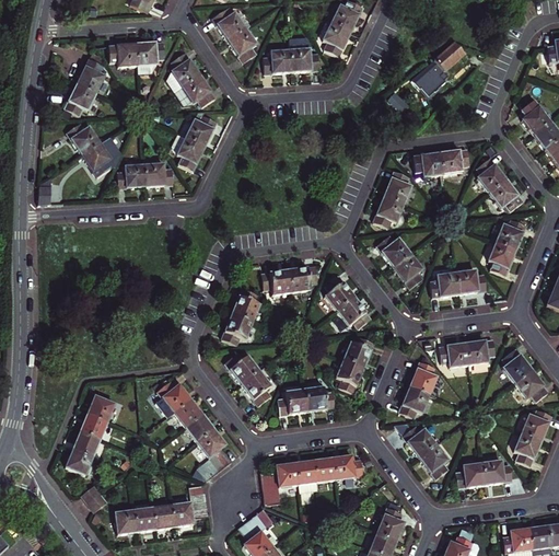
[(131,0),(130,3),(144,11),(150,0),(131,0)]
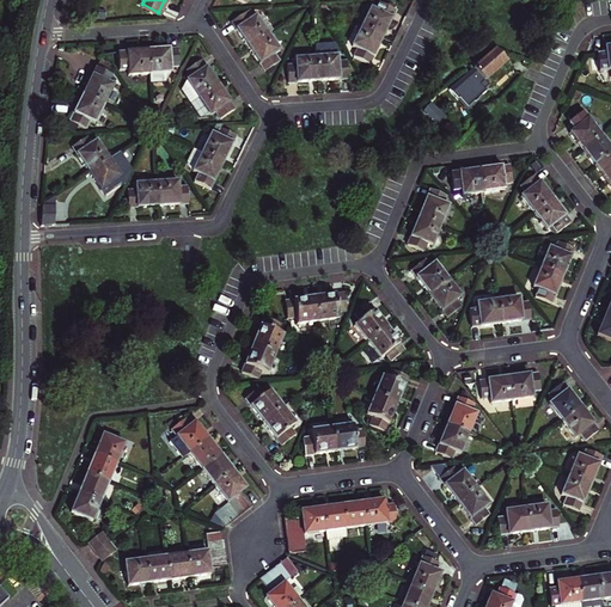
[(380,2),(377,11),(371,7),(361,25),(382,36),(395,10),(380,2)]
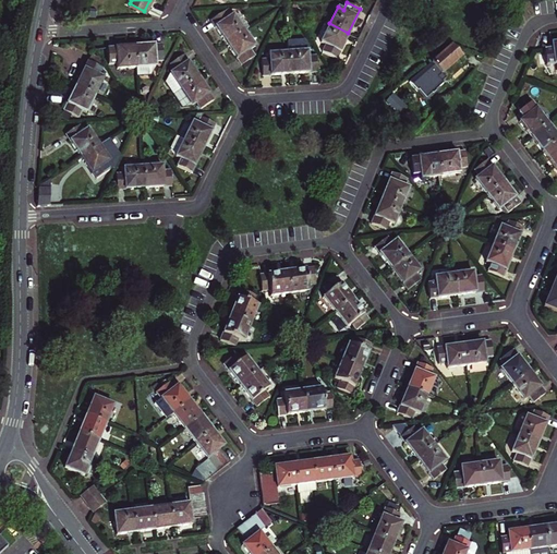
[(210,15),(226,38),(244,26),(250,23),(239,7),(233,11),(228,3),(210,15)]
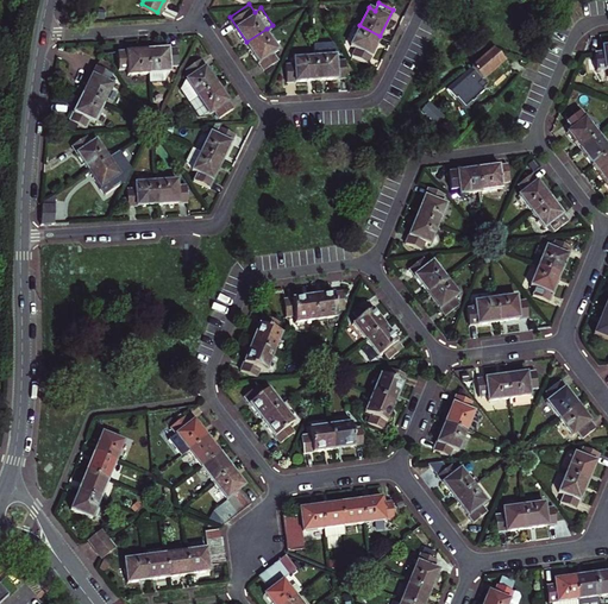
[(367,62),(380,36),(359,25),(350,44),(356,46),(352,55),(367,62)]
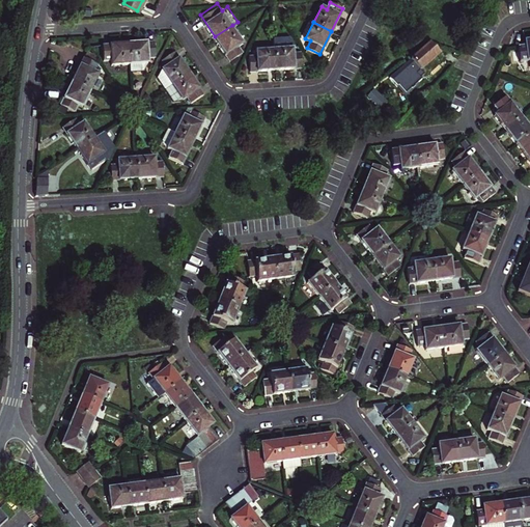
[(242,40),(232,25),(215,36),(229,58),(241,50),(236,44),(242,40)]
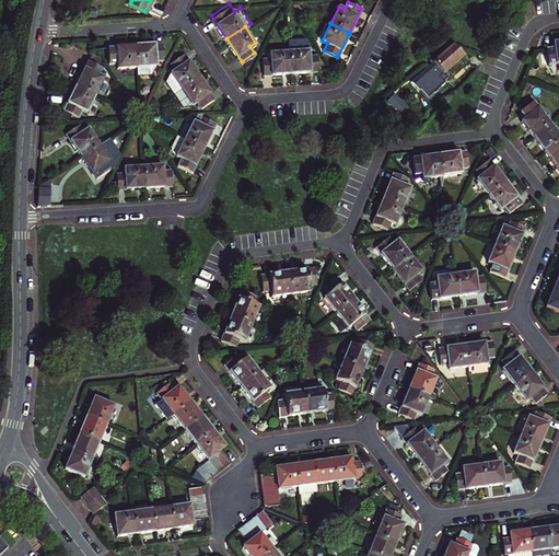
[(558,38),(554,41),(555,46),(546,47),(548,62),(558,60),(558,38)]
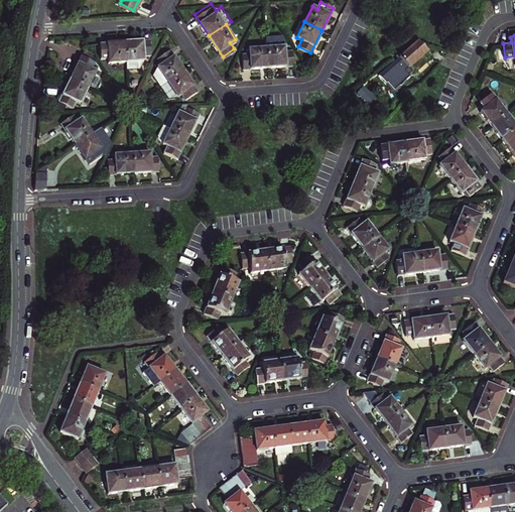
[(147,38),(126,40),(127,59),(127,67),(145,65),(144,53),(152,52),(151,38),(147,38)]
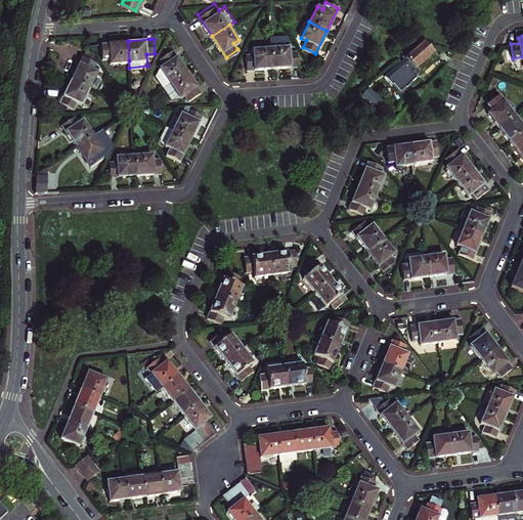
[(434,49),(425,39),(405,54),(415,66),(434,49)]
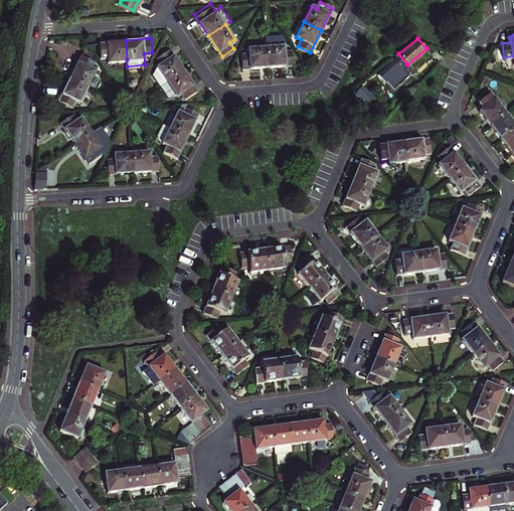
[(127,59),(126,40),(101,41),(102,55),(110,55),(110,60),(127,59)]
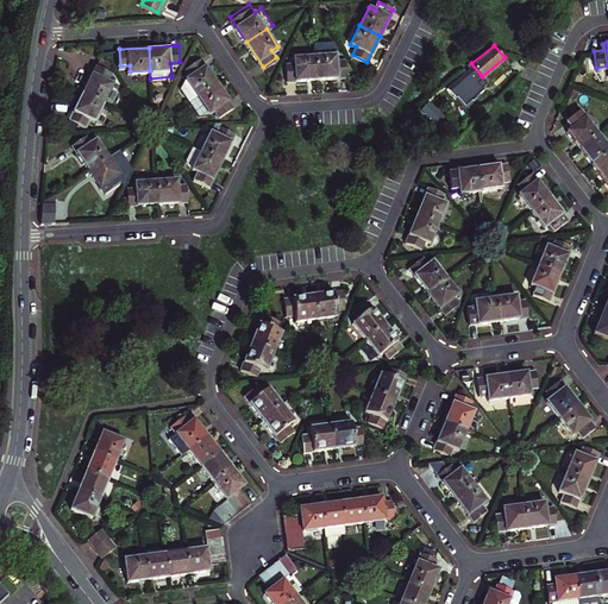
[(314,54),(317,76),(346,74),(345,58),(336,58),(336,52),(314,54)]
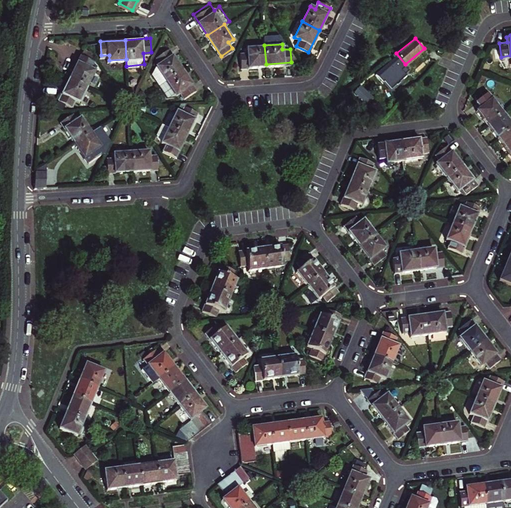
[(247,46),(247,51),(240,52),(240,65),(266,64),(264,45),(247,46)]
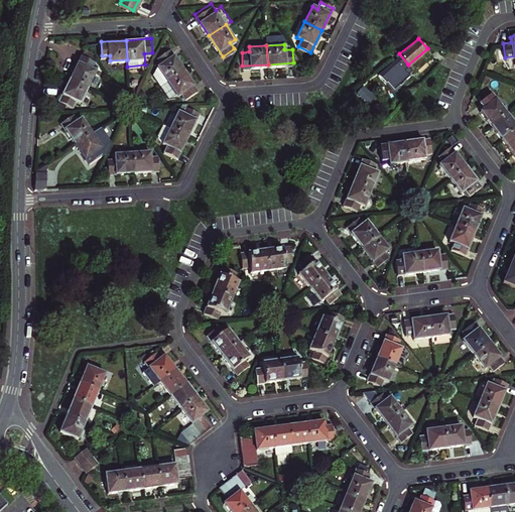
[(84,50),(83,54),(96,60),(97,56),(93,49),(86,46),(84,50)]
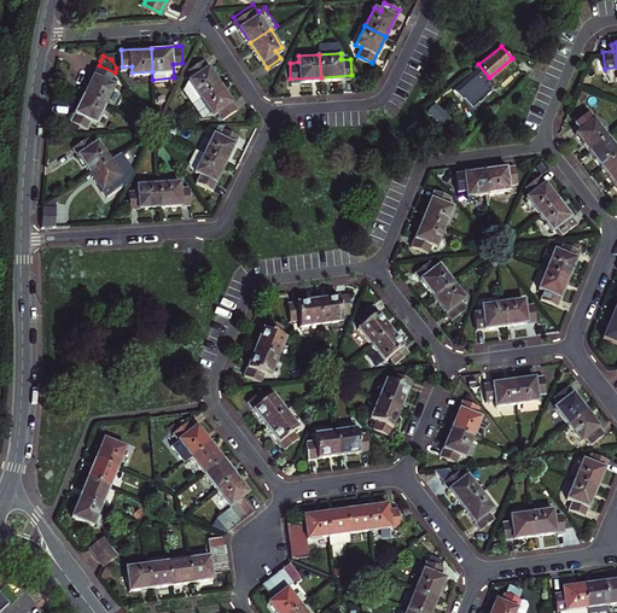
[(182,83),(193,100),(195,100),(220,82),(203,57),(190,66),(195,75),(182,83)]
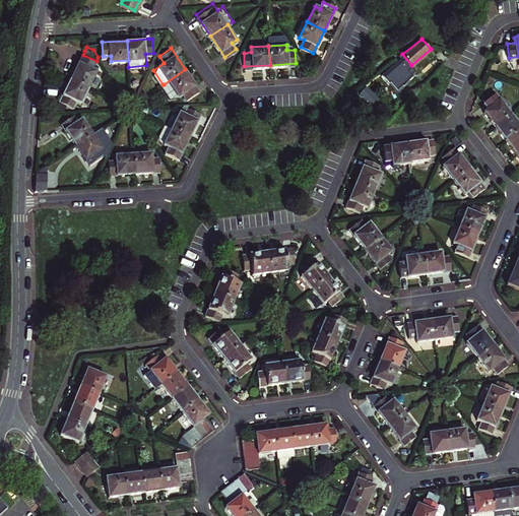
[(83,55),(71,77),(89,86),(98,70),(92,68),(96,61),(83,55)]
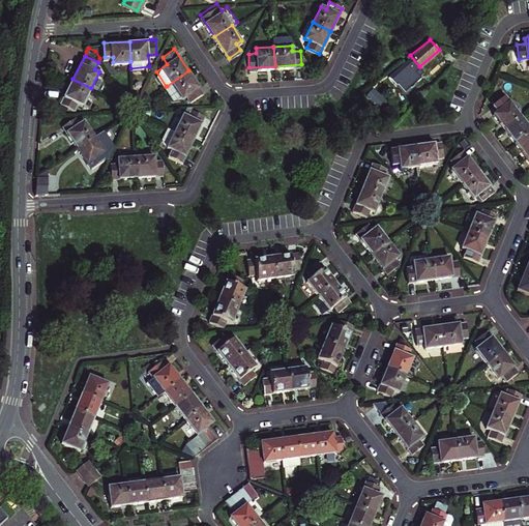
[(411,65),(408,61),(401,66),(405,71),(411,65)]
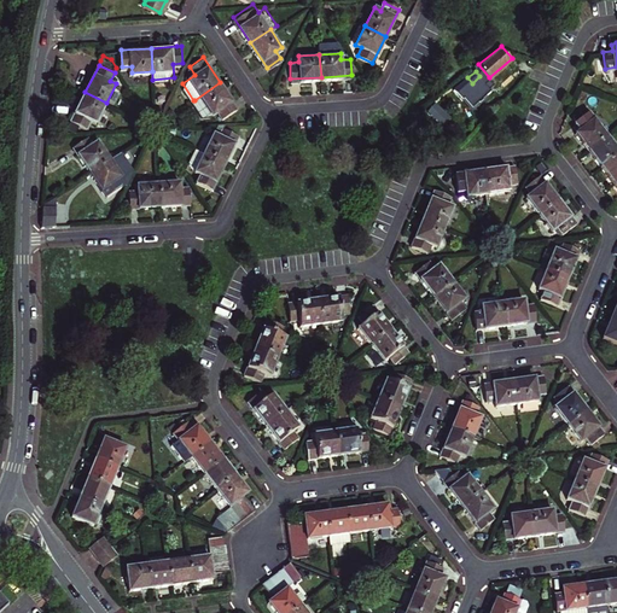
[(237,107),(220,82),(195,100),(207,117),(217,109),(223,117),(237,107)]
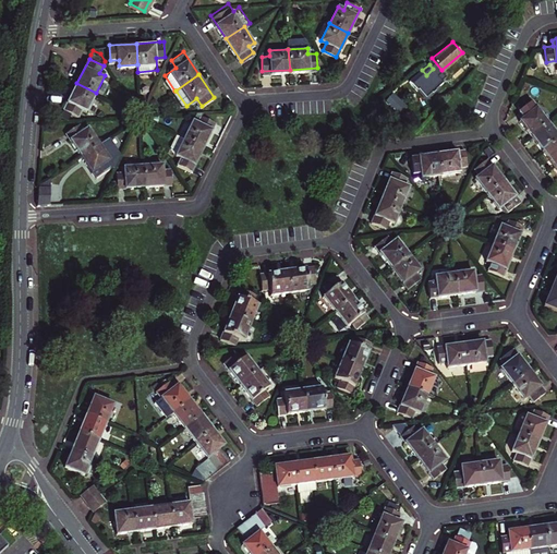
[(87,110),(96,93),(76,83),(68,103),(65,108),(80,115),(83,107),(87,110)]
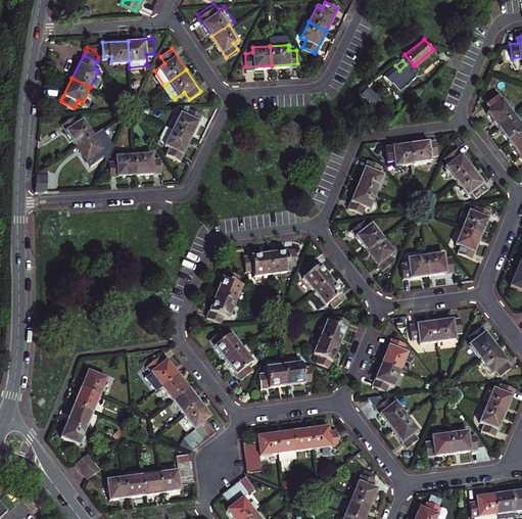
[(381,98),(369,85),(362,91),(375,104),(381,98)]
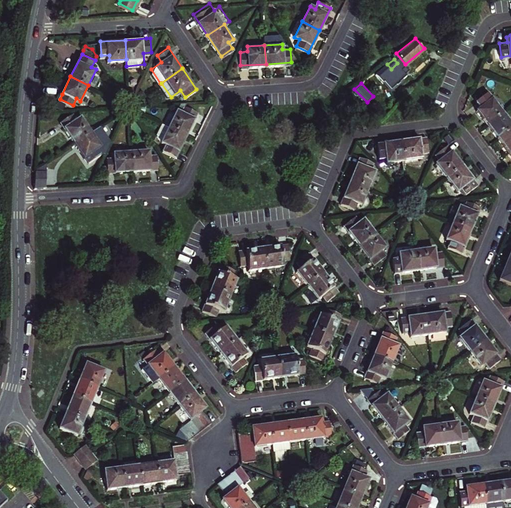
[(503,111),(488,91),(476,100),(481,106),(477,109),(488,123),(503,111)]
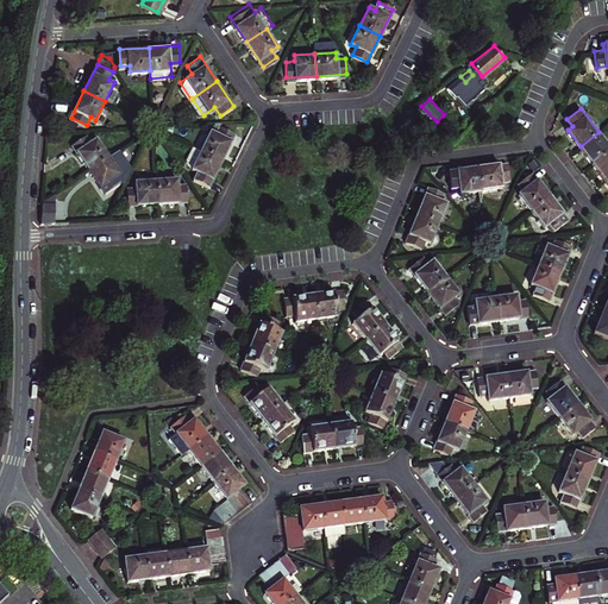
[(220,124),(221,119),(214,120),(201,148),(221,158),(233,134),(234,131),(220,124)]
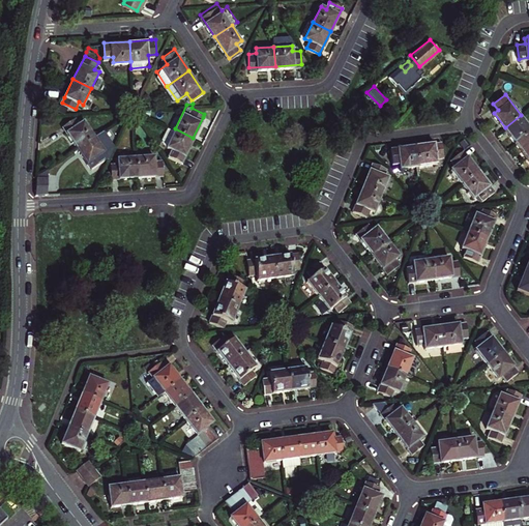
[(528,125),(521,115),(505,127),(516,142),(528,130),(528,125)]
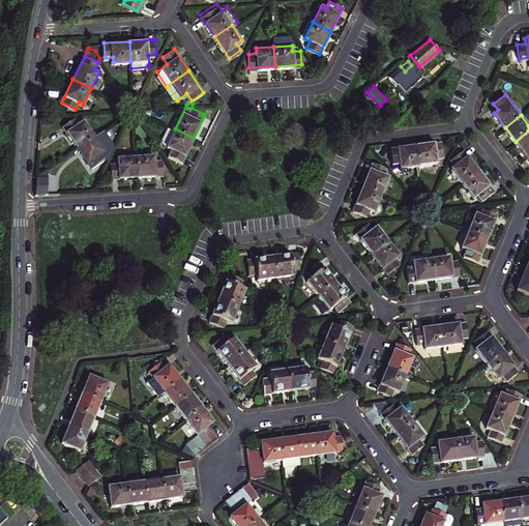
[(84,120),(80,122),(76,117),(63,124),(65,127),(78,146),(94,135),(84,120)]
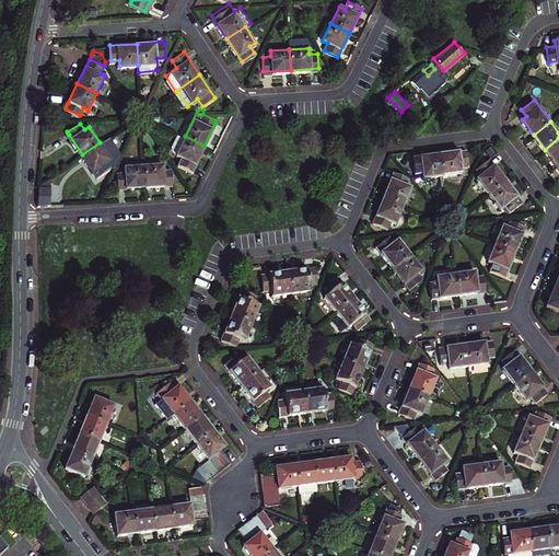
[(194,166),(204,146),(185,136),(177,153),(183,155),(178,163),(193,170),(194,166)]
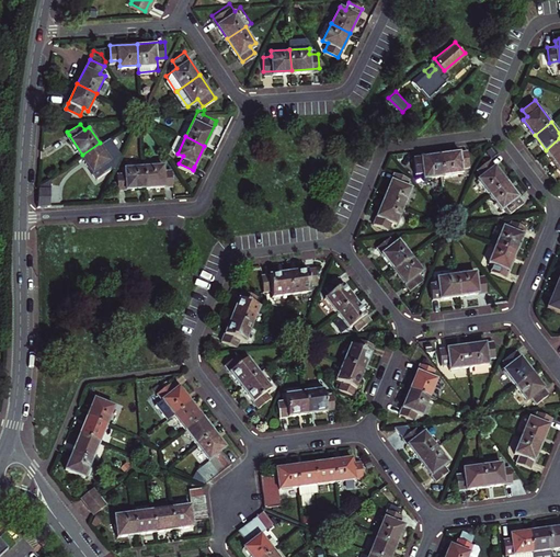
[(100,143),(82,155),(96,177),(110,168),(105,161),(111,158),(116,167),(121,156),(107,137),(100,143)]
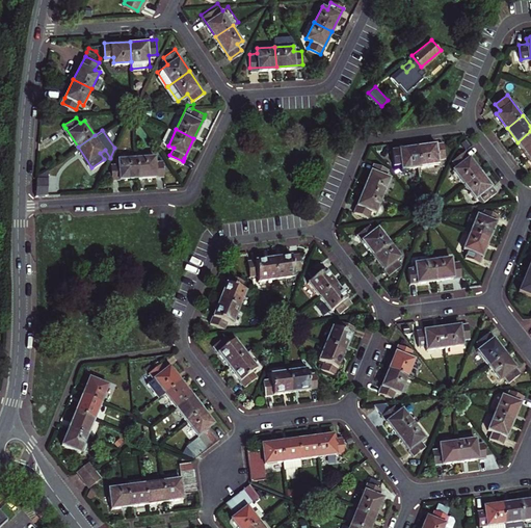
[(530,131),(518,142),(529,156),(530,154),(530,131)]
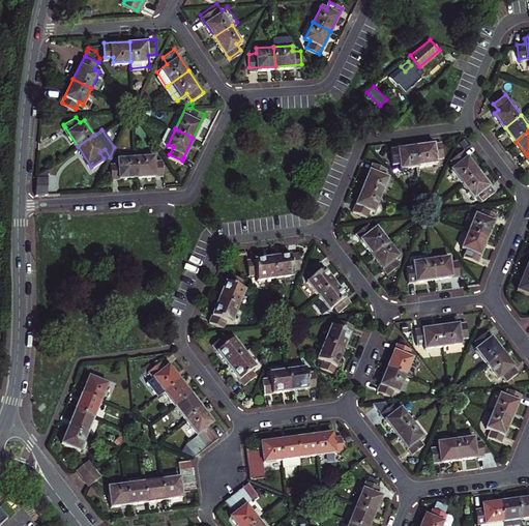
[(442,142),(416,146),(419,165),(437,163),(436,157),(444,156),(442,142)]
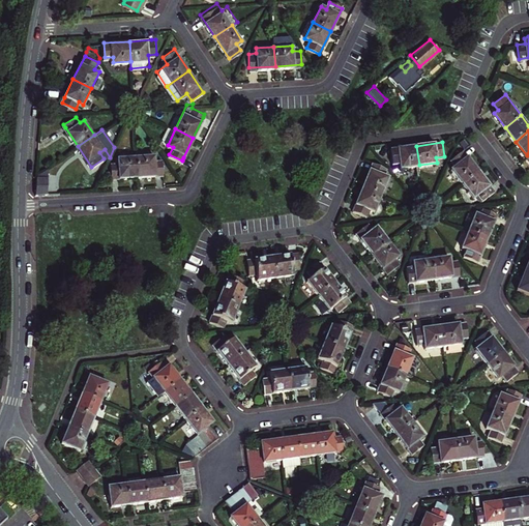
[(393,164),(401,163),(401,167),(419,165),(416,146),(391,149),(393,164)]
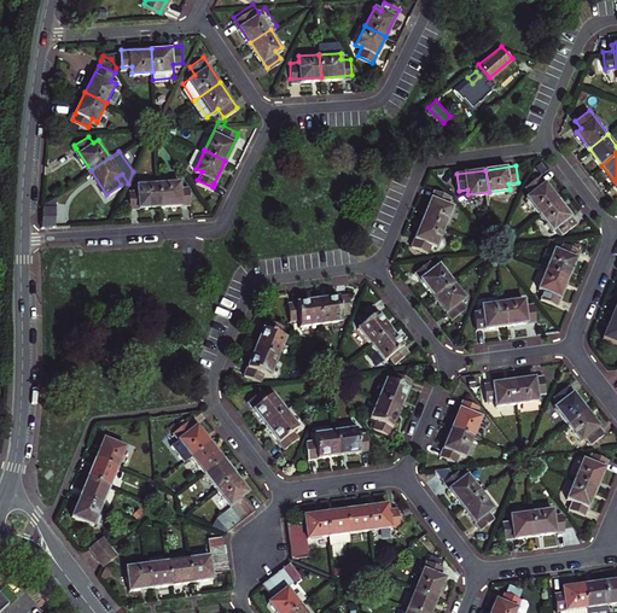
[(527,186),(531,192),(525,197),(539,214),(558,199),(540,175),(527,186)]
